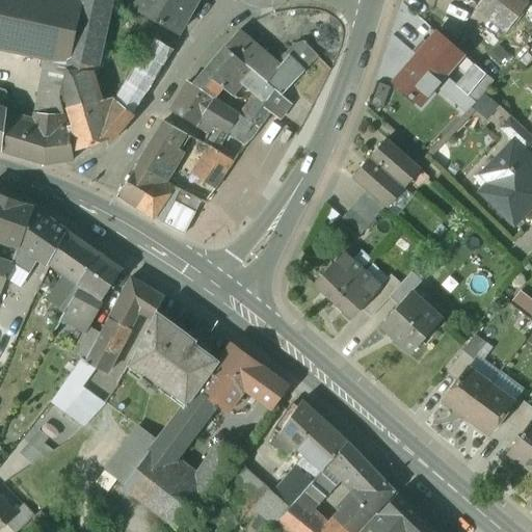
[(0,0),(0,45),(34,53),(38,37),(45,6),(45,0),(0,0)]
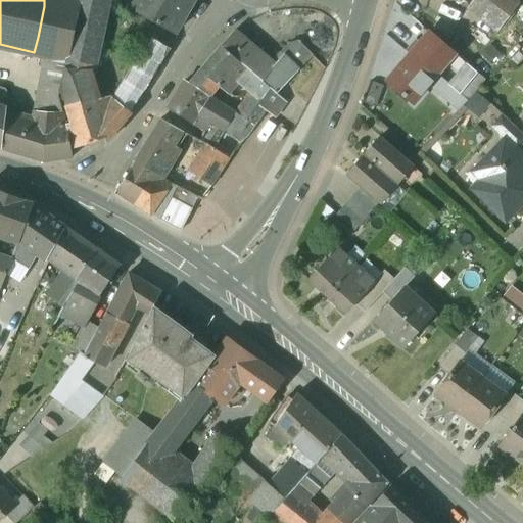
[(81,0),(65,69),(88,69),(91,69),(106,0),(81,0)]
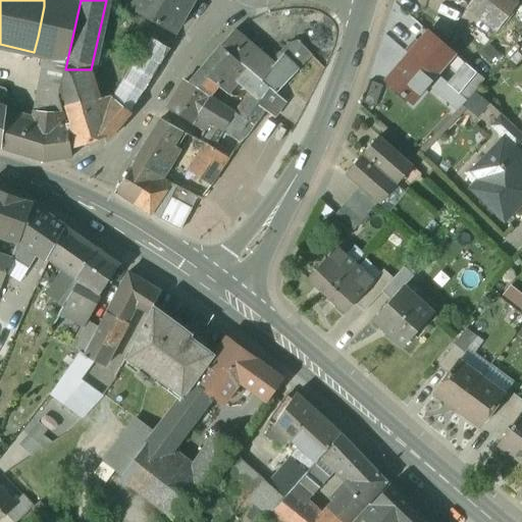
[(137,0),(133,8),(174,33),(193,0),(137,0)]
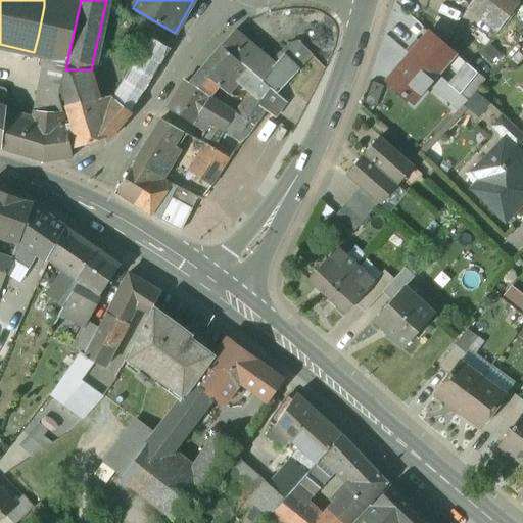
[(517,2),(514,0),(477,0),(471,8),(496,29),(517,2)]
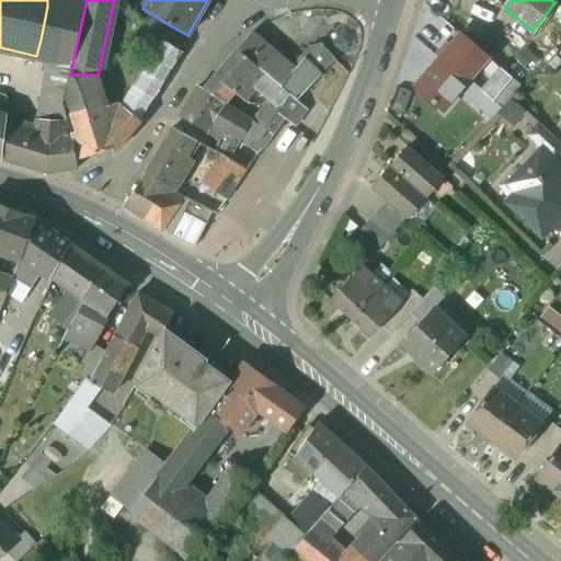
[(80,14),(47,7),(41,39),(56,43),(73,46),(80,14)]
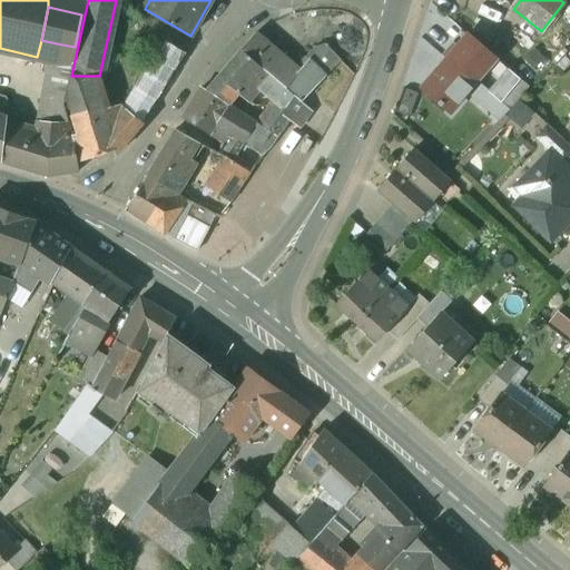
[(291,66),(254,35),(242,49),(278,79),(291,66)]
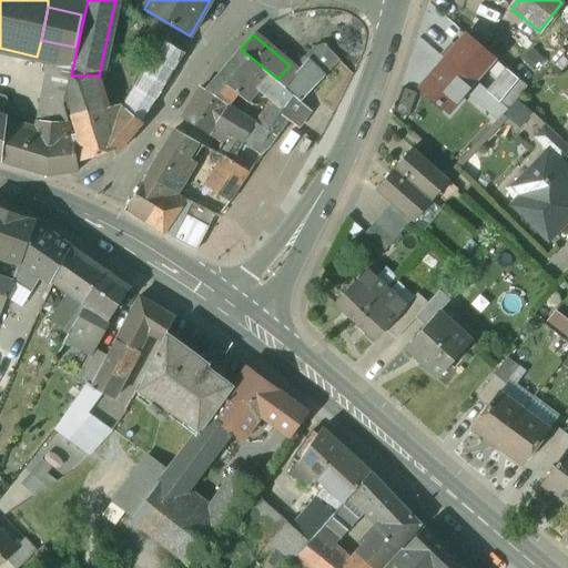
[(452,53),(430,78),(456,100),(472,83),(467,79),(480,63),(489,53),(468,34),(457,48),(452,53)]
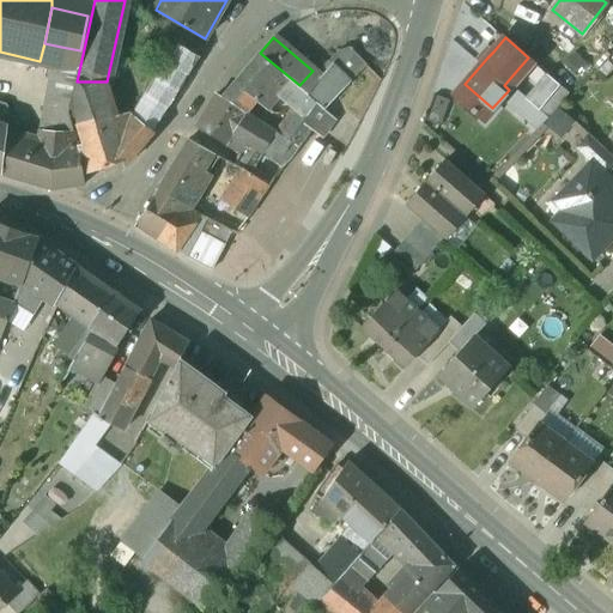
[(180,46),(137,117),(151,131),(180,89),(200,56),(180,46)]
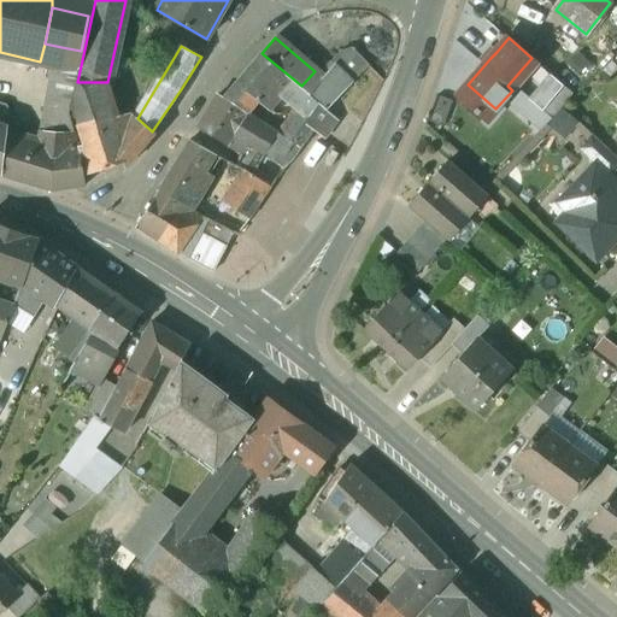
[(62,47),(51,97),(45,151),(48,152),(80,147),(70,107),(81,51),(62,47)]
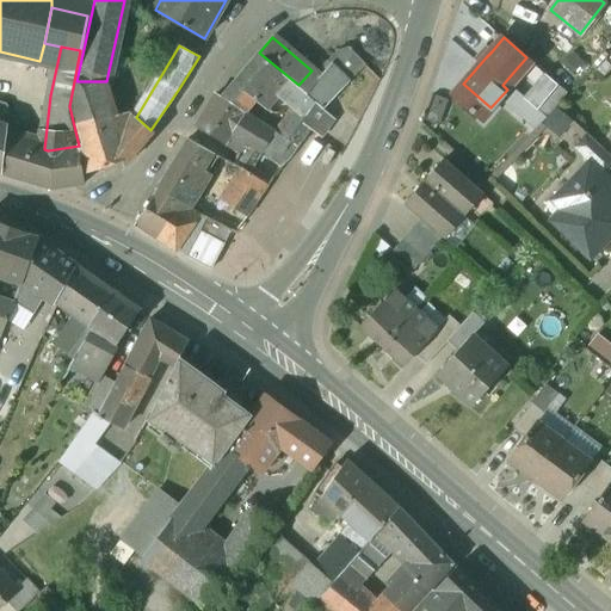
[(486,47),(481,53),(486,57),(492,51),(486,47)]
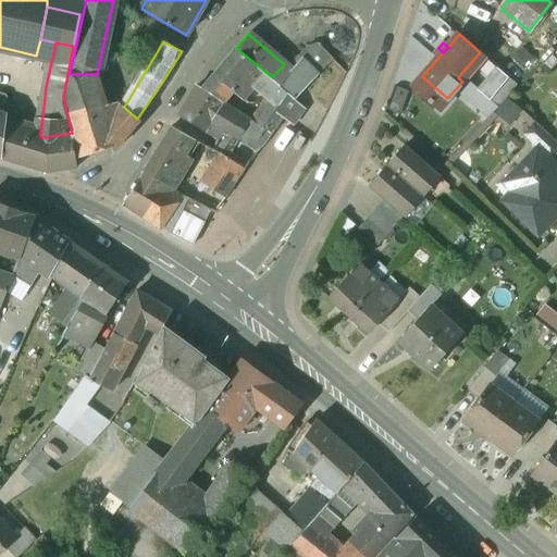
[(293,71),(308,85),(334,61),(320,46),(306,49),(289,69),(293,71)]
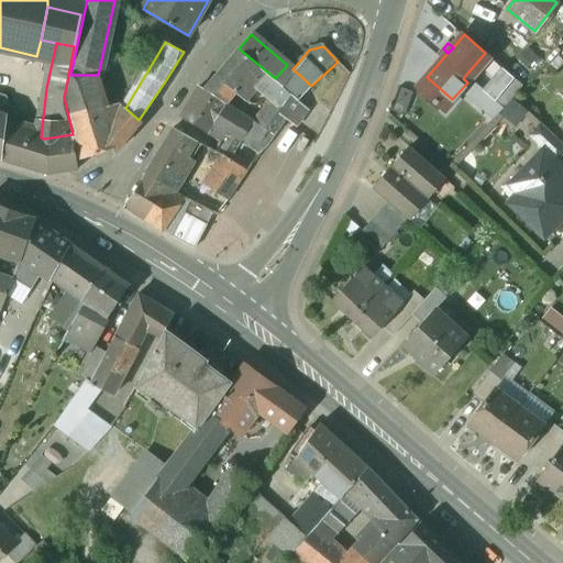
[(238,51),(216,77),(233,90),(245,99),(265,73),(238,51)]
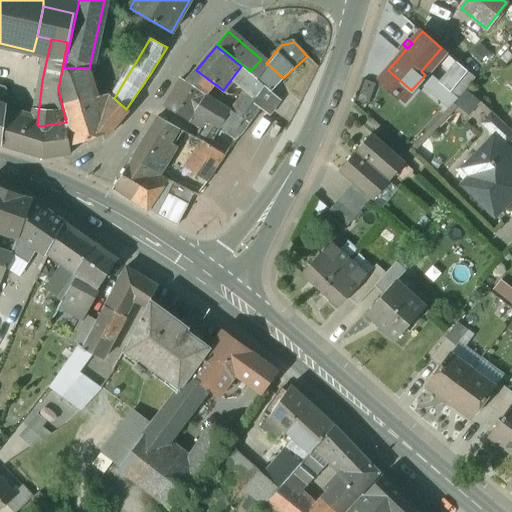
[(467,71),(441,48),(433,57),(449,71),(439,83),(443,86),(449,92),(467,71)]
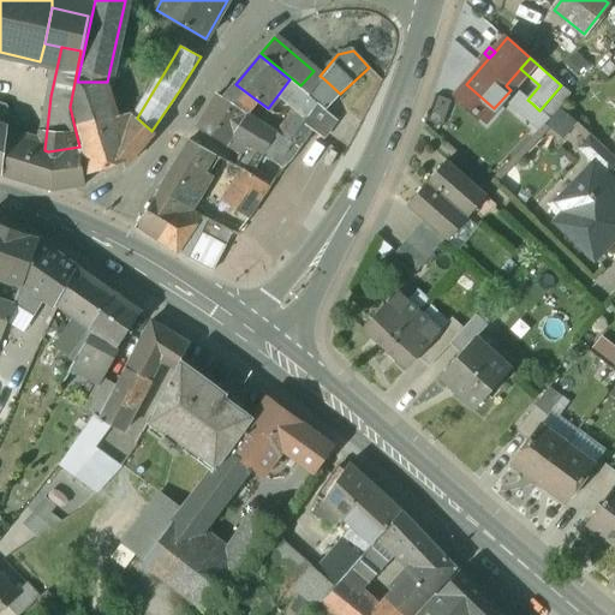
[(300,85),(298,88),(309,95),(323,78),(320,76),(314,71),(300,85)]
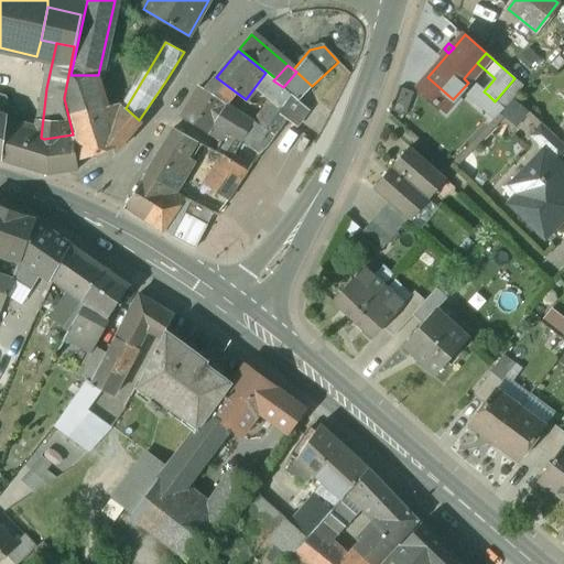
[(296,72),(283,87),(299,100),(312,86),(296,72)]
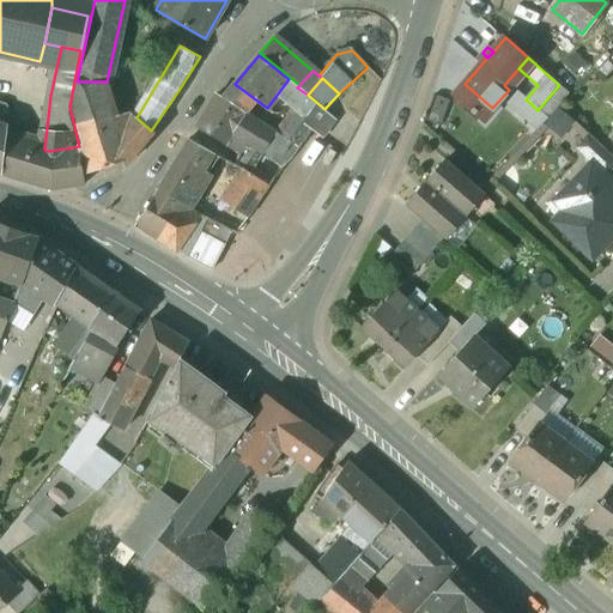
[(103,82),(77,82),(76,90),(73,104),(76,115),(78,115),(85,145),(117,138),(114,123),(103,82)]
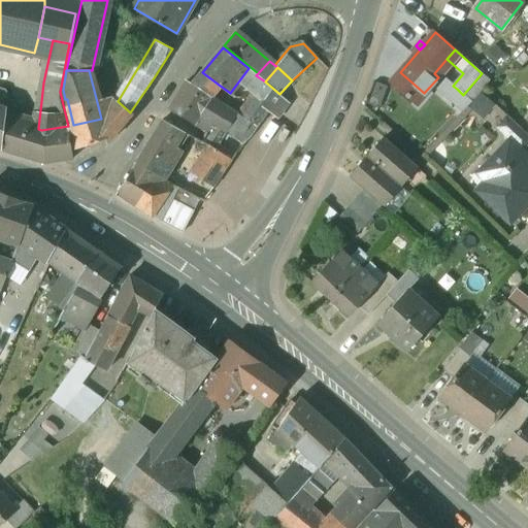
[(192,86),(187,83),(169,109),(195,125),(211,97),(219,85),(202,72),(192,86)]
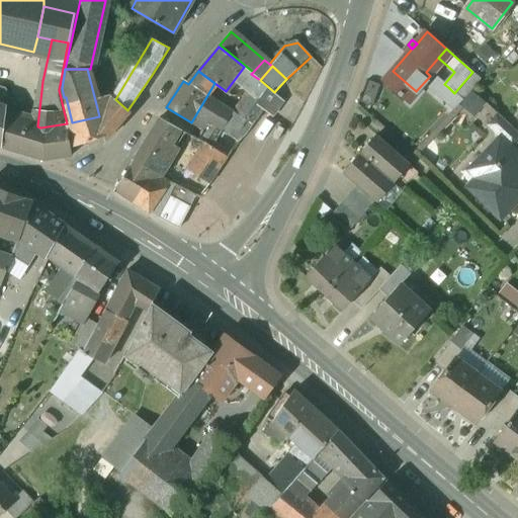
[(416,91),(393,71),(384,80),(408,101),(416,91)]
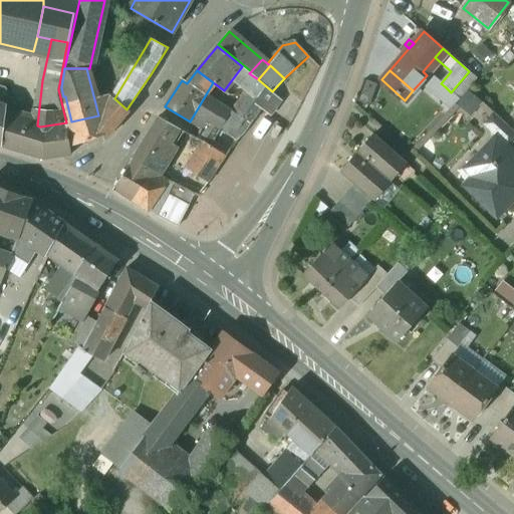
[(272,91),(258,79),(248,92),(264,103),(272,91)]
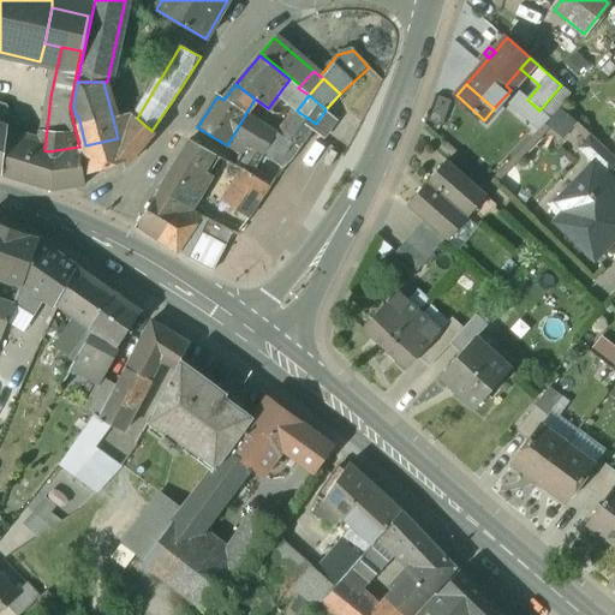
[(452,101),(439,96),(429,120),(442,126),(452,101)]
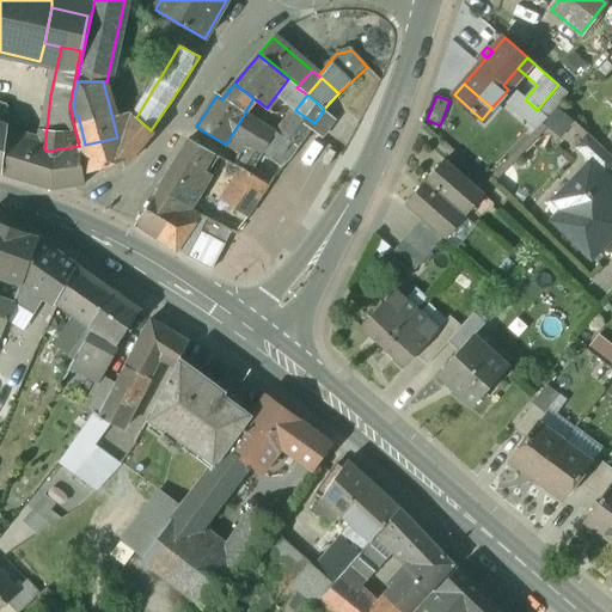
[(525,99),(520,104),(525,109),(530,103),(525,99)]
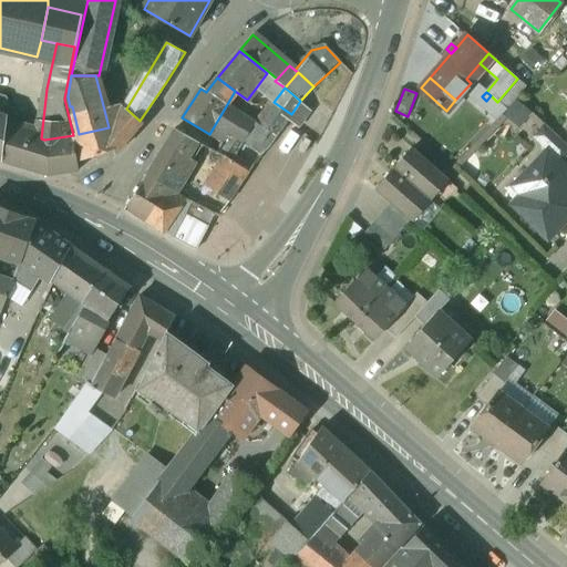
[(7,95),(0,93),(0,101),(10,103),(7,95)]
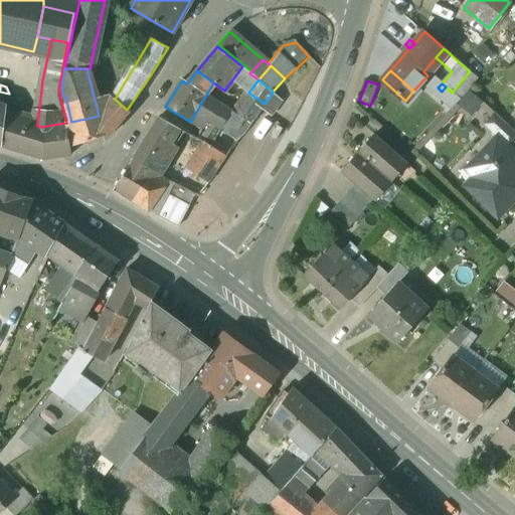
[(474,115),(483,99),(468,91),(459,107),(474,115)]
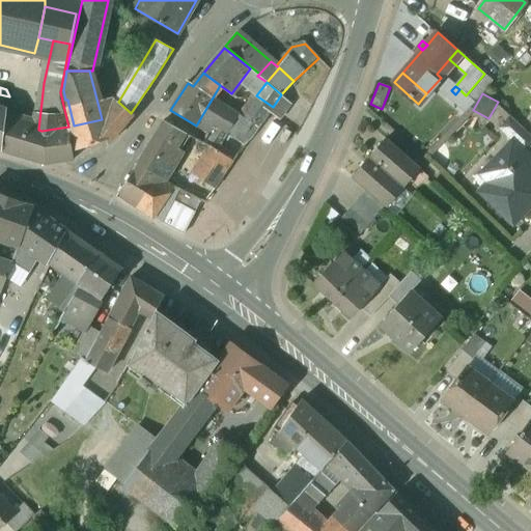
[(292,104),(281,94),(273,107),(283,115),(292,104)]
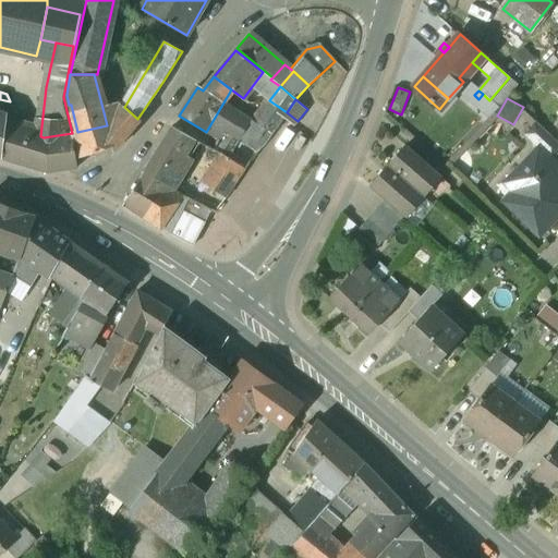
[(254,120),(226,100),(223,102),(206,132),(219,140),(227,128),(246,142),(251,135),(257,140),(266,129),(254,120)]
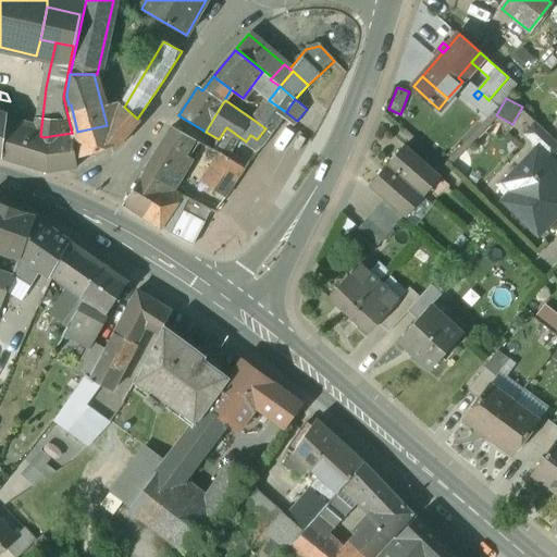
[(269,100),(254,120),(265,128),(272,133),(283,118),(286,112),(269,100)]
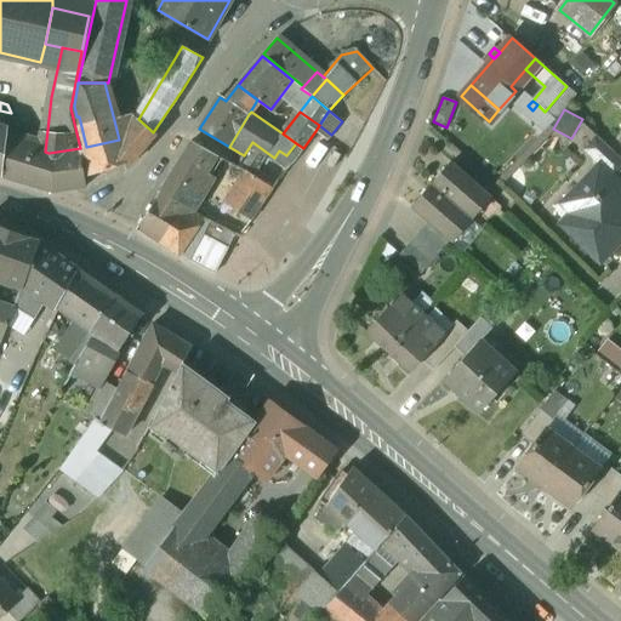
[(86,147),(80,148),(85,176),(130,160),(153,132),(138,119),(124,130),(115,125),(119,140),(86,147)]
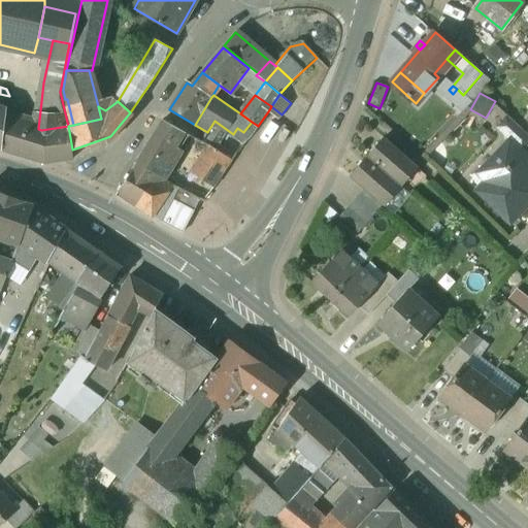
[(527,142),(527,134),(506,114),(495,126),(510,140),(521,151),(527,142)]
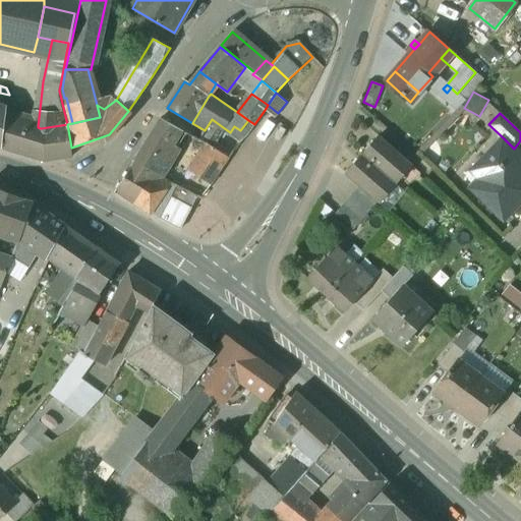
[(24,125),(6,117),(3,147),(44,161),(73,157),(71,148),(67,124),(41,128),(38,127),(25,121),(24,125)]
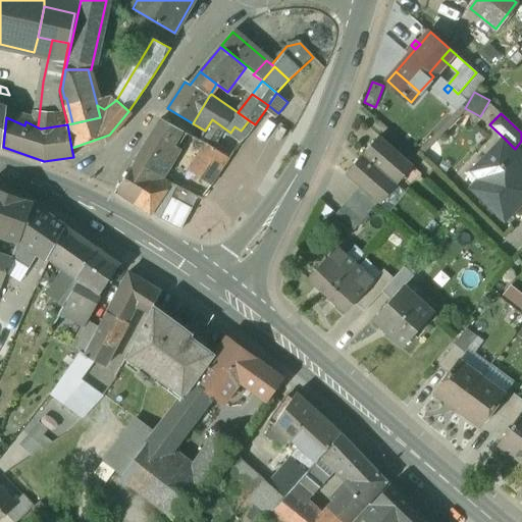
[(175,126),(161,118),(135,162),(153,172),(161,176),(162,173),(169,162),(177,147),(167,141),(175,126)]
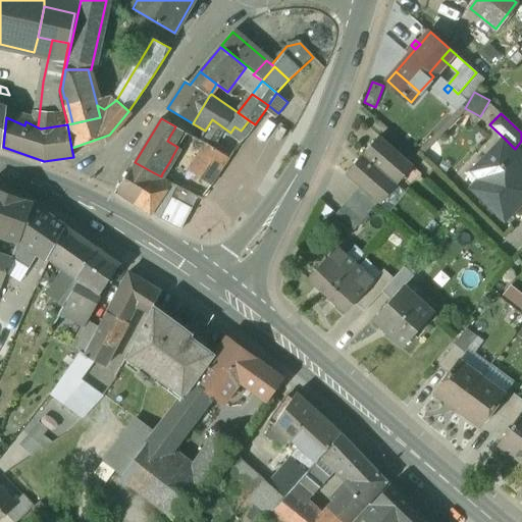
[(413,165),(379,136),(363,155),(397,185),(413,165)]
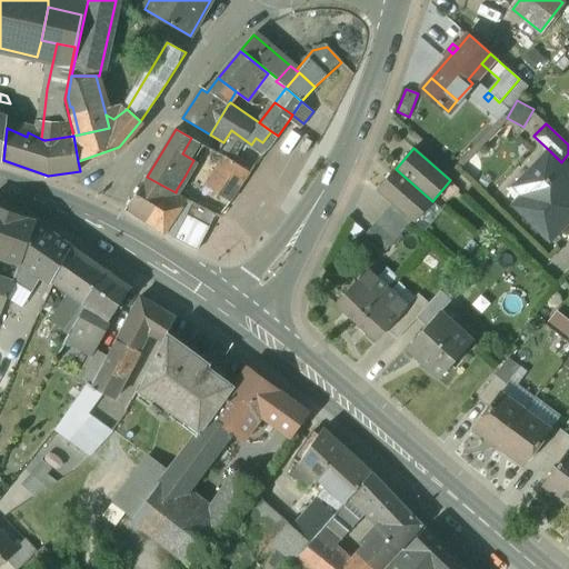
[(568,169),(561,162),(550,151),(519,183),(526,189),(526,198),(516,207),(550,239),(568,219),(568,169)]
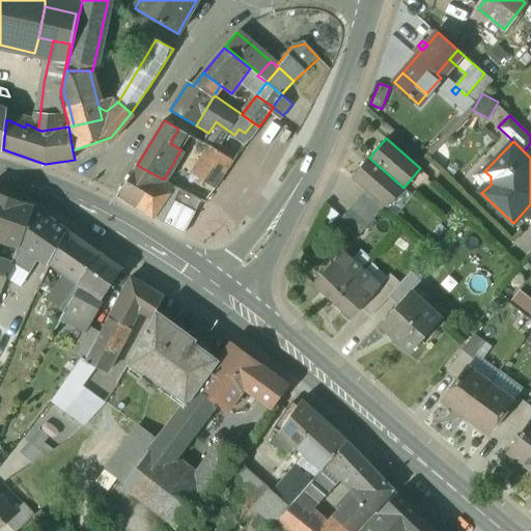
[(212,146),(192,173),(206,183),(215,188),(233,161),(212,146)]
